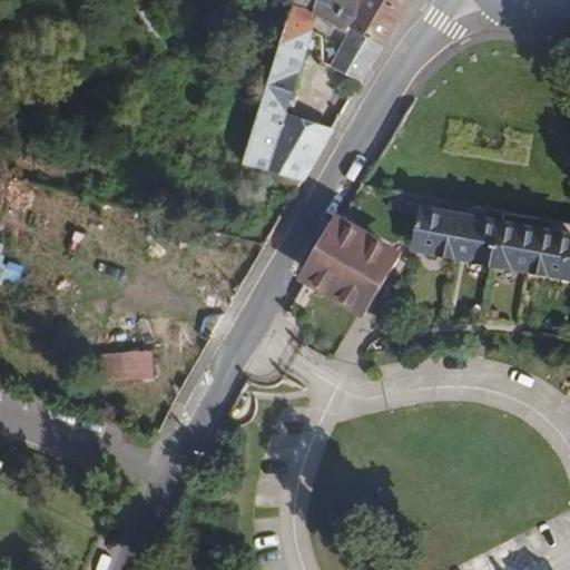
[(316,13),(320,0),(293,0),(292,6),(316,13)]
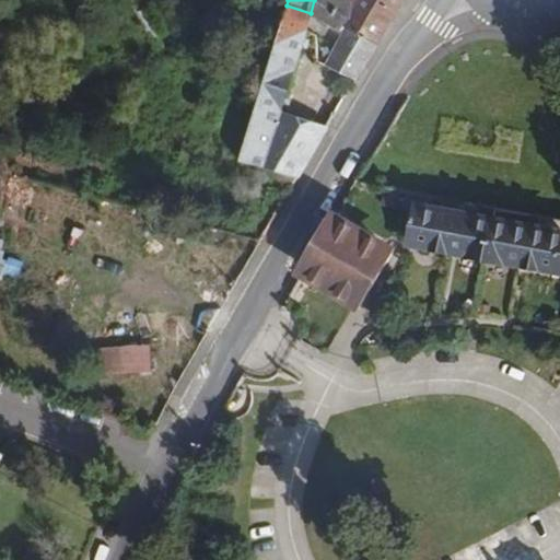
[(354,81),(403,0),(314,0),(311,13),(311,14),(315,15),(343,32),(324,68),(354,81)]
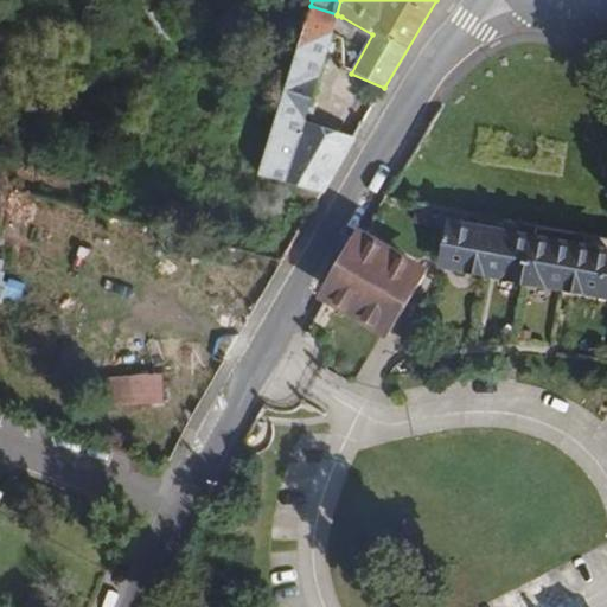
[(331,37),(337,16),(337,14),(311,6),(304,27),(331,37)]
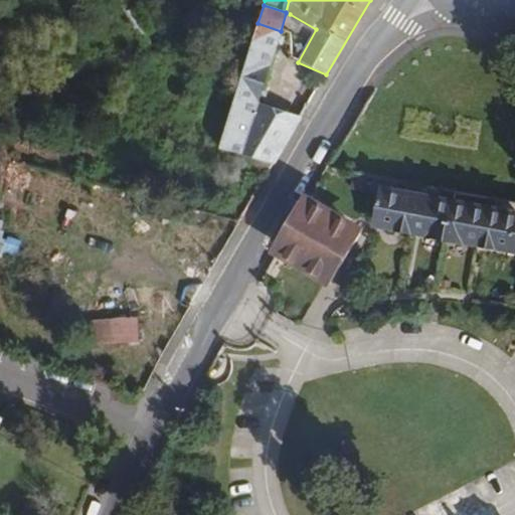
[(259,105),(281,31),(258,23),(241,79),(220,148),(236,153),(273,164),(300,118),(259,105)]
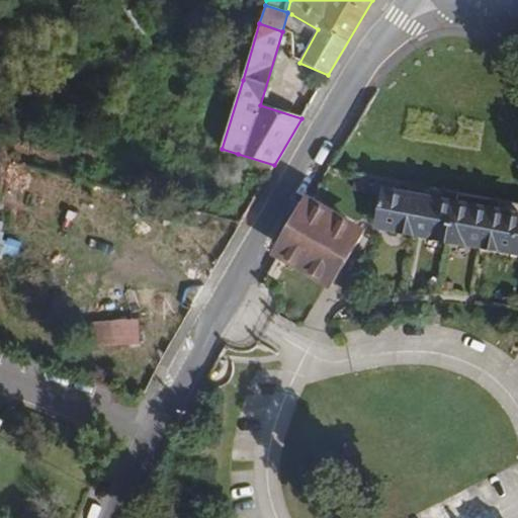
[(133,41),(120,52),(130,63),(141,53),(133,41)]
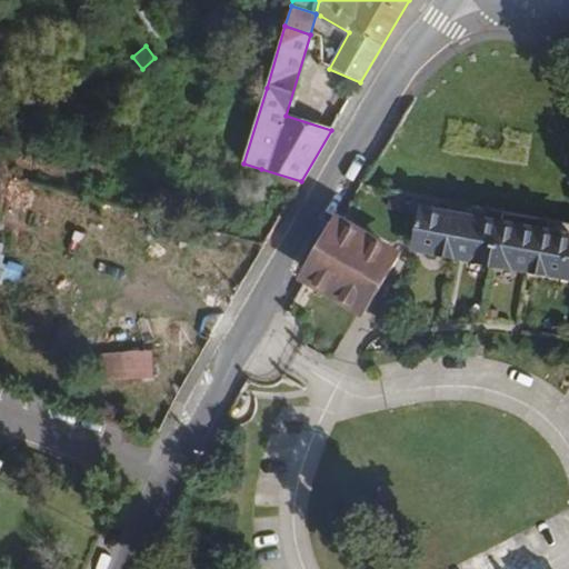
[(169,46),(166,53),(167,57),(188,62),(191,53),(169,46)]
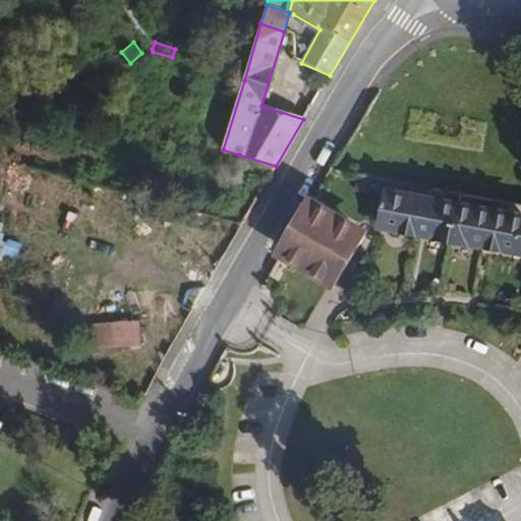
[(223,92),(209,87),(205,96),(219,101),(223,92)]
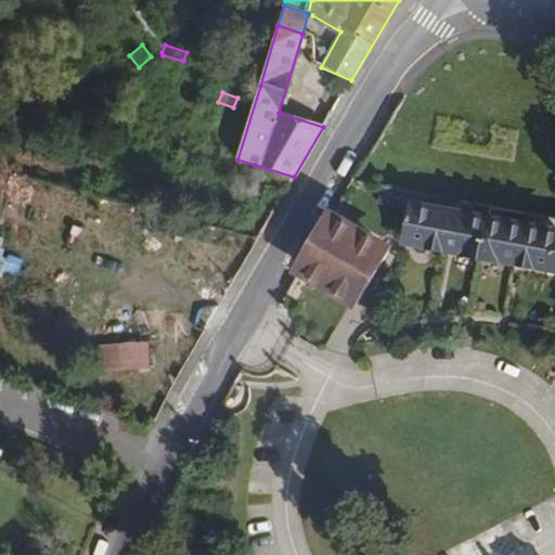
[(285,191),(294,177),(255,165),(252,180),(285,191)]
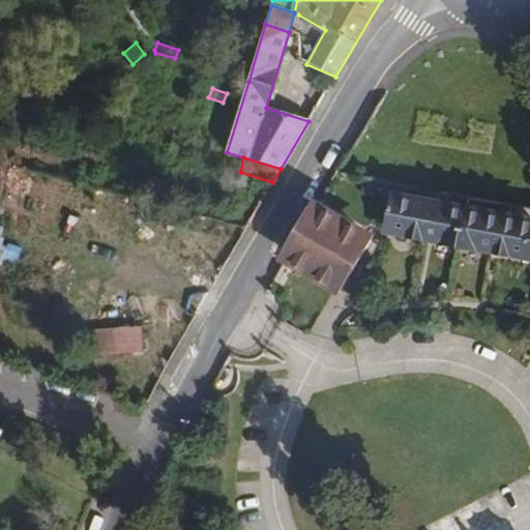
[(529,257),(529,223),(454,208),(457,196),(421,188),(419,201),(399,198),(391,232),(529,257)]
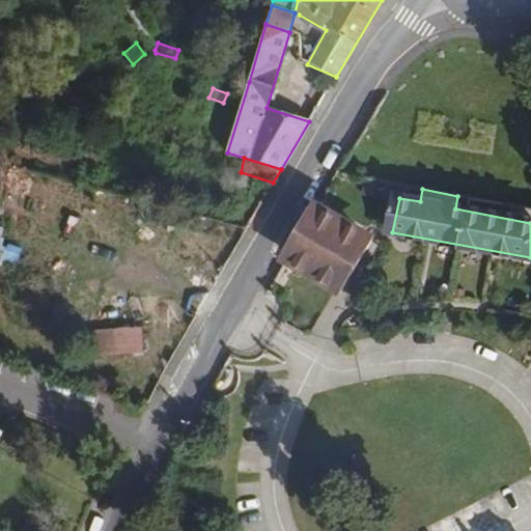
[(339,287),(367,238),(318,208),(289,258),(339,287)]
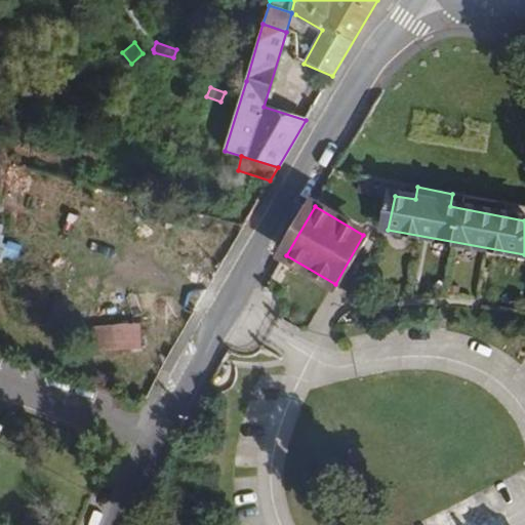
[(8,224),(0,221),(0,264),(3,265),(8,244),(4,244),(8,224)]
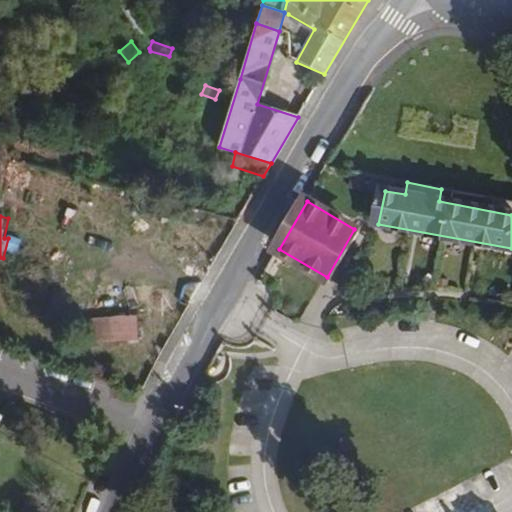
[(135,314),(85,319),(88,344),(139,340),(135,314)]
